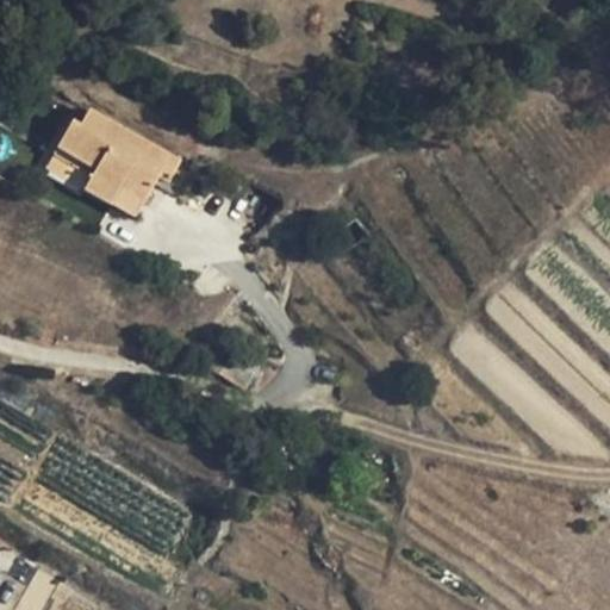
[(180,163),(88,110),(80,126),(72,123),(57,148),(97,169),(92,176),(83,191),(112,206),(120,190),(144,203),(159,178),(169,182),(180,163)]
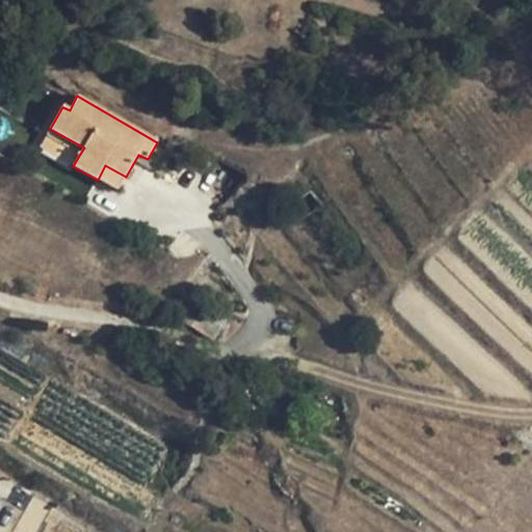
[(47,134),(80,154),(84,148),(50,129),(47,134)]
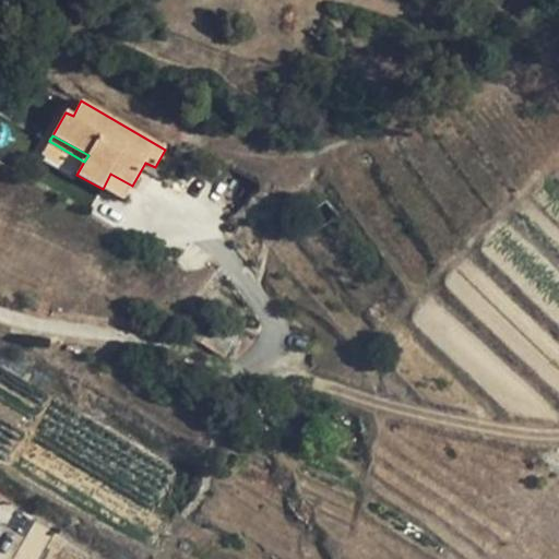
[(123,201),(132,186),(110,174),(103,189),(123,201)]
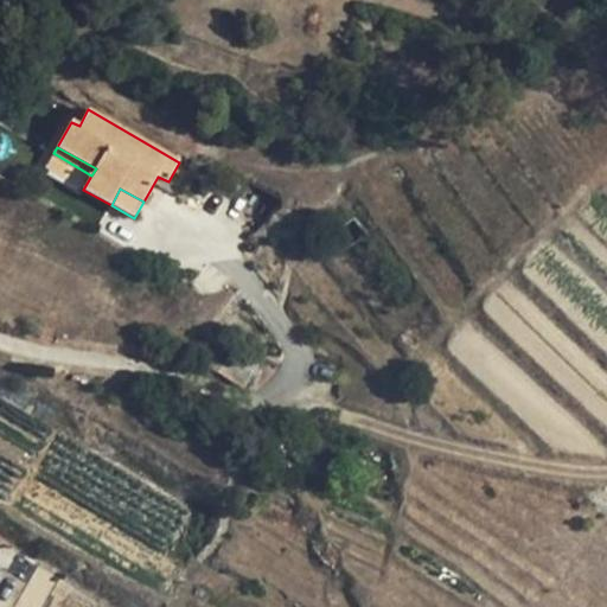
[(242,387),(259,362),(234,346),(218,371),(242,387)]
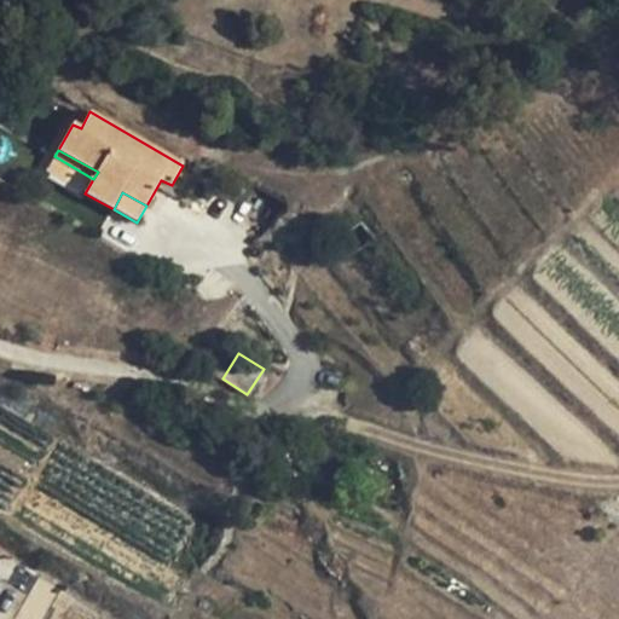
[(328,449),(314,443),(305,460),(319,467),(328,449)]
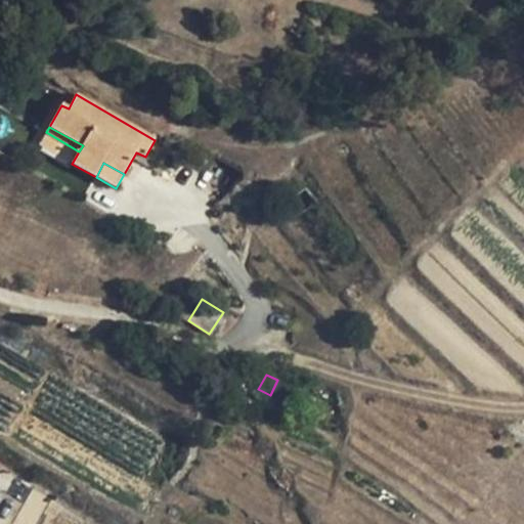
All buildings are outlined.
